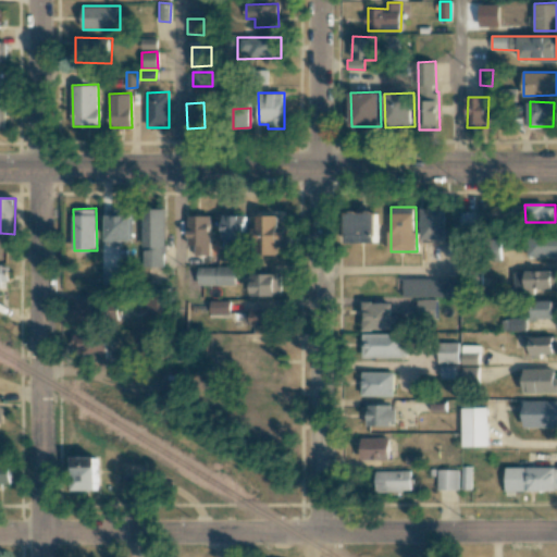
[(165,208),(144,208),(143,267),(164,267),(165,208)]
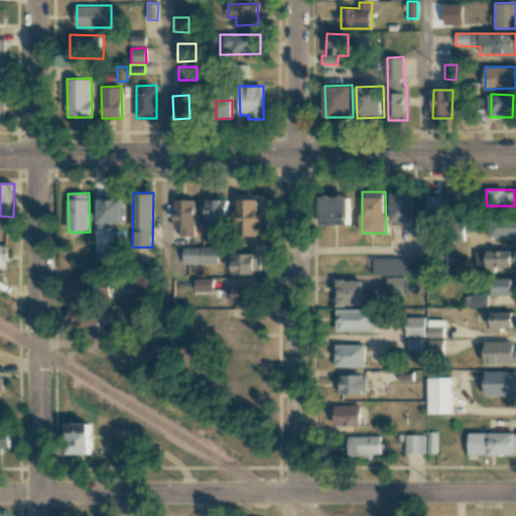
[(412,221),(412,192),(390,192),(390,221),(412,221)]
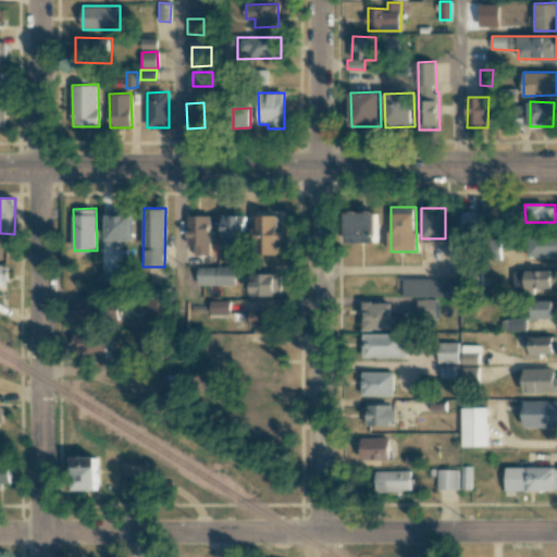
[(107,245),(132,245),(132,211),(108,210),(107,245)]
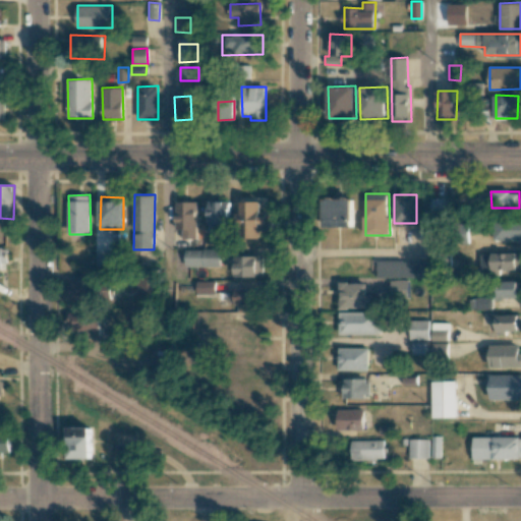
[(353,196),(324,197),(324,228),(353,227),(353,196)]
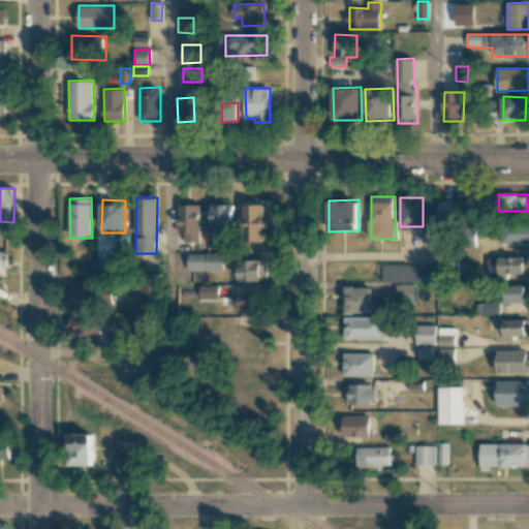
[(437,218),(455,218),(455,201),(437,201),(437,218)]
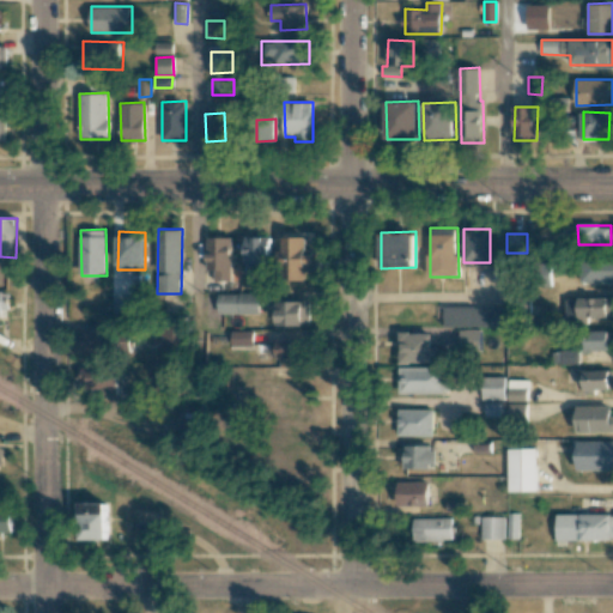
[(271,236),(246,237),(247,273),(260,273),(259,263),(271,262),(271,236)]
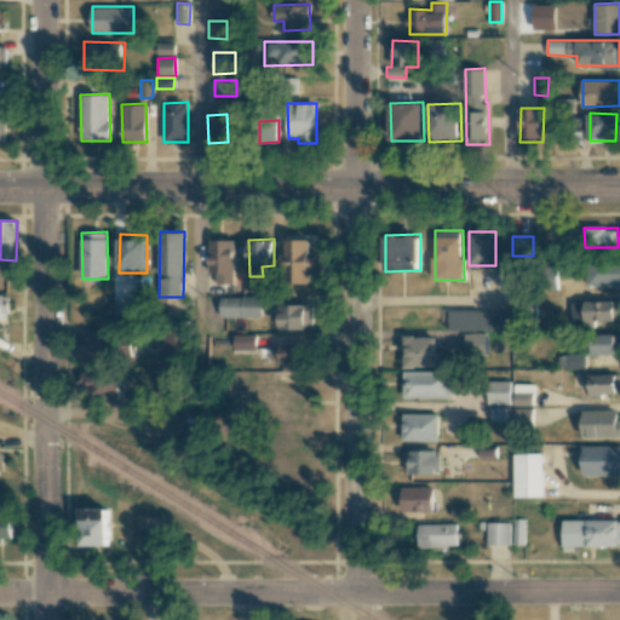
[(234,240),(210,240),(210,273),(217,273),(217,283),(234,285),(234,240)]
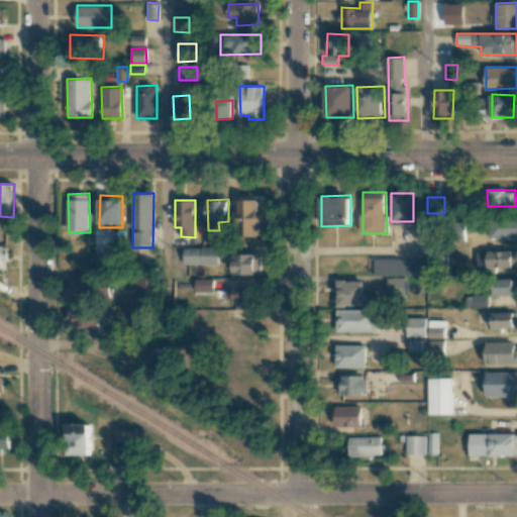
[(259,200),(239,200),(239,235),(264,235),(264,214),(259,214),(259,200)]
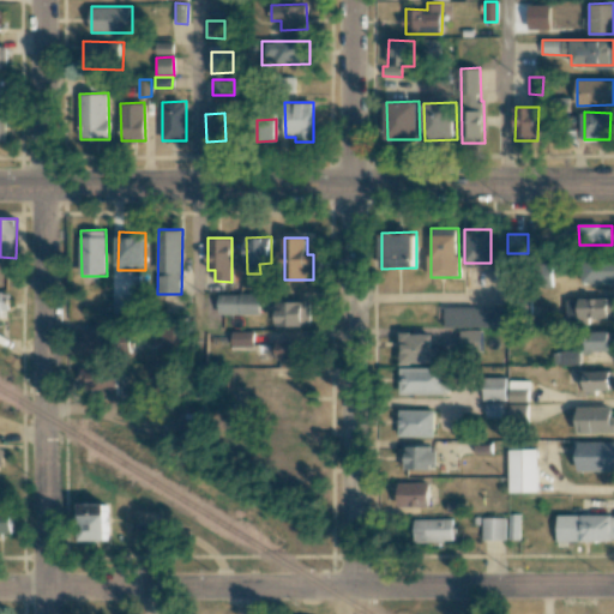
[(613,258),(583,258),(583,282),(613,282),(613,258)]
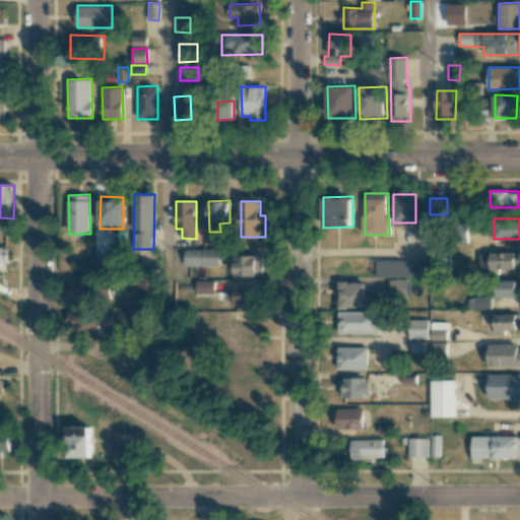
[(8,247),(0,247),(0,268),(8,268),(8,247)]
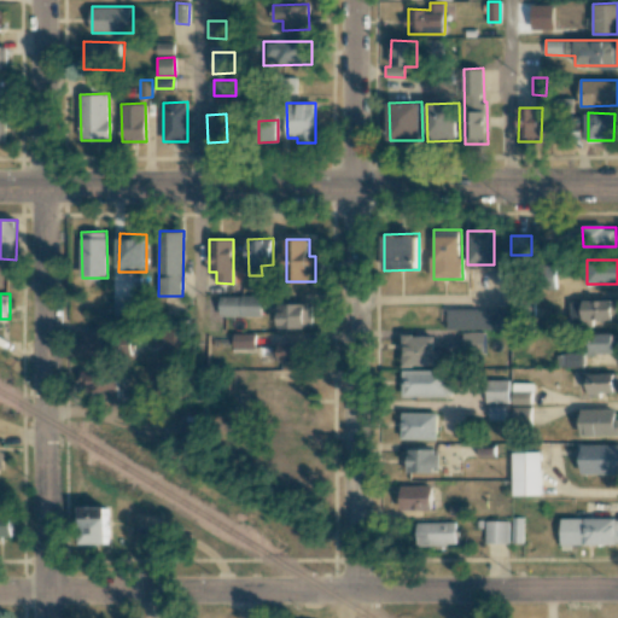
[(261,315),(261,295),(219,296),(220,316),(261,315)]
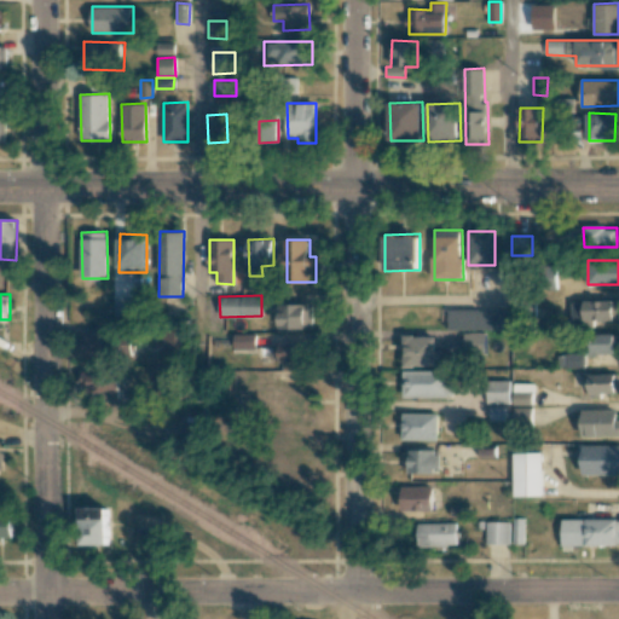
[(618,299),(571,301),(571,320),(618,318),(618,299)]
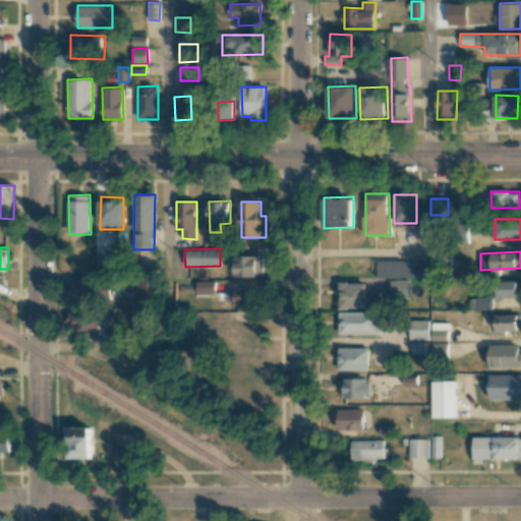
[(263,254),(234,255),(235,277),(264,276),(263,254)]
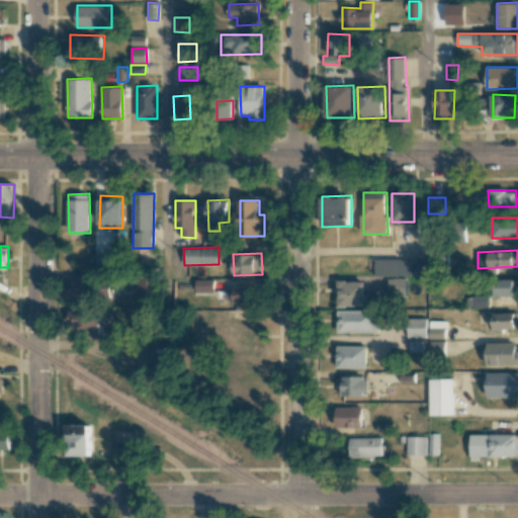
[(374,259),(374,275),(424,275),(425,259),(374,259)]
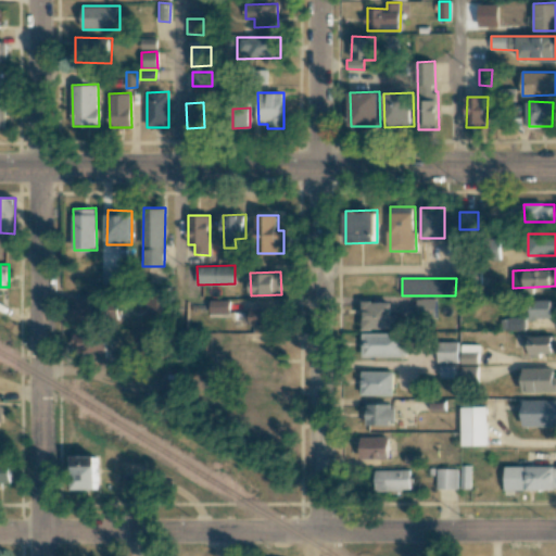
[(144,324),(166,325),(167,293),(144,292),(144,324)]
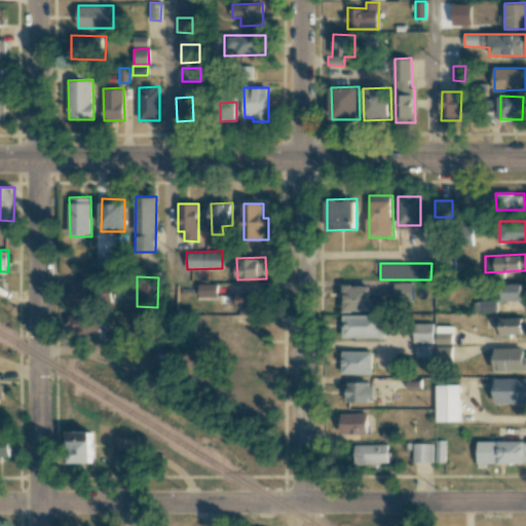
[(71,302),(101,302),(100,283),(71,283),(71,302)]
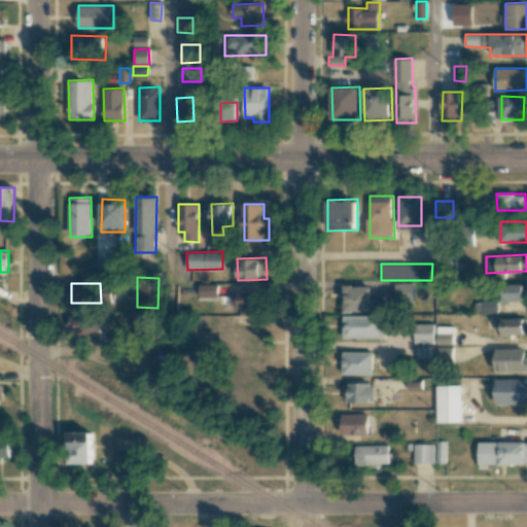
[(413,283),(395,283),(395,300),(412,300),(413,283)]
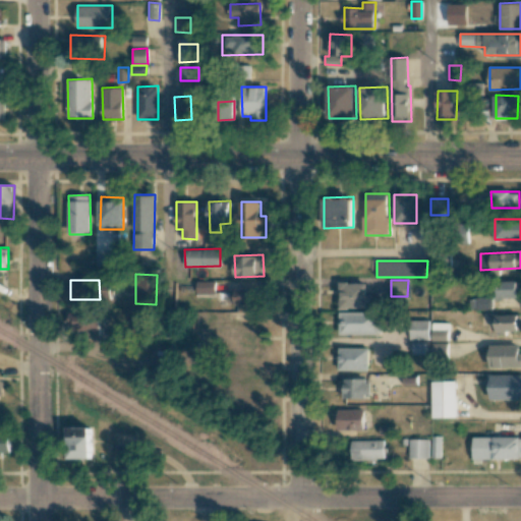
[(520,280),(491,281),(493,297),(520,296),(520,280)]
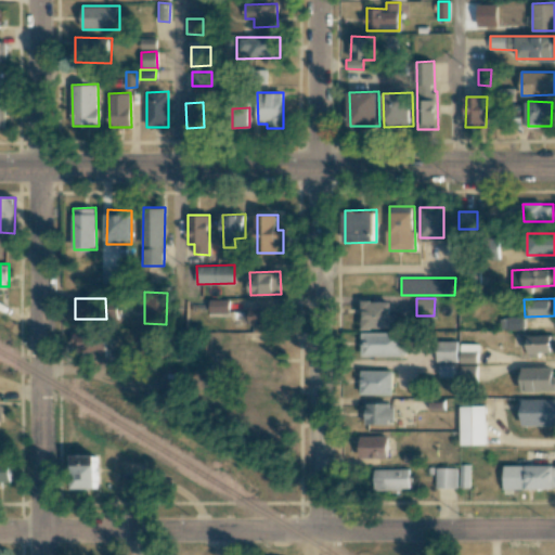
[(229,299),(209,299),(209,313),(229,312),(229,299)]
